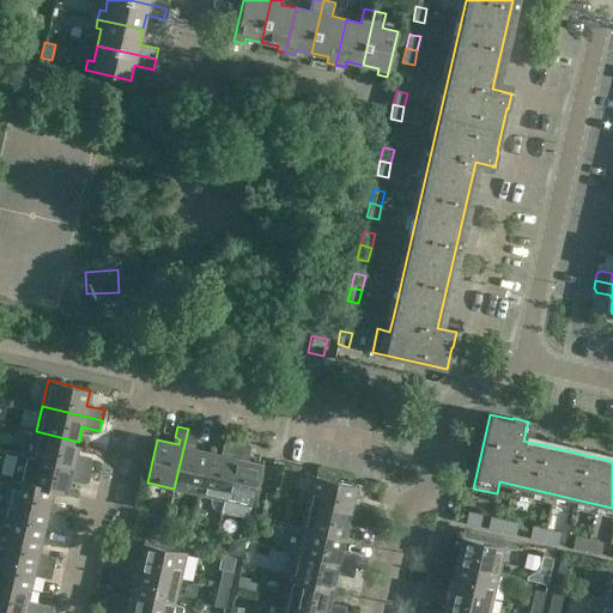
[(199,495),(208,451),(189,447),(190,442),(194,442),(195,442),(198,431),(188,429),(174,489),(199,495)]
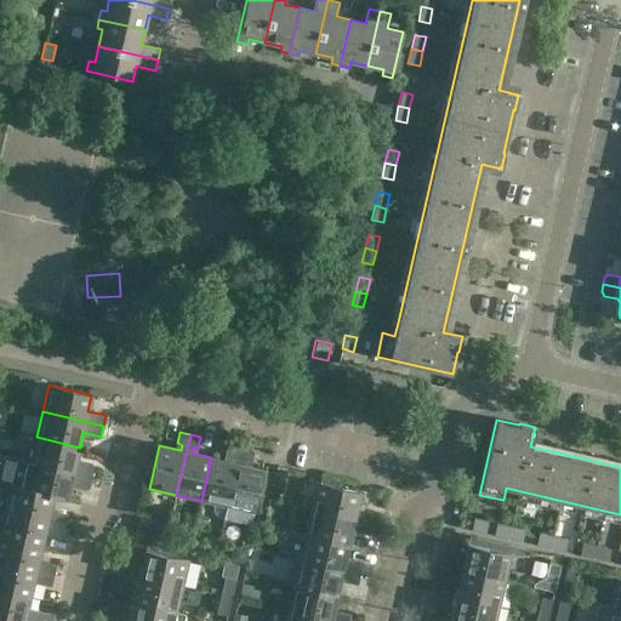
[(77,462),(80,448),(36,437),(32,461),(30,462),(91,477),(93,466),(77,462)]
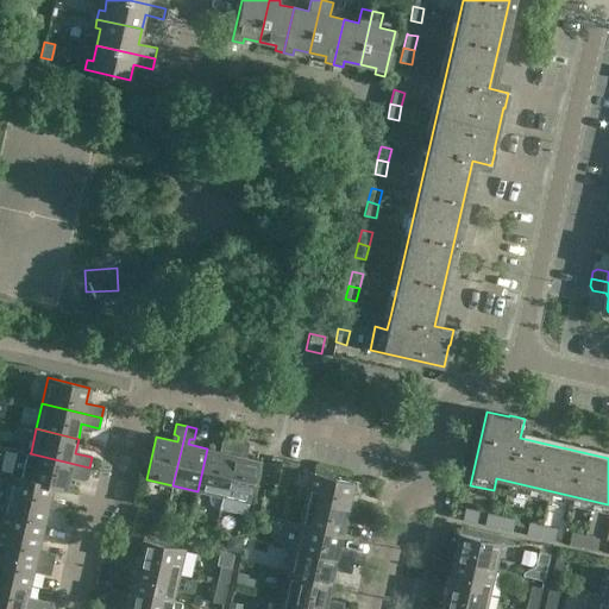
[(220,508),(237,438),(226,435),(223,452),(207,449),(198,491),(208,494),(208,495),(209,496),(209,497),(209,498),(209,500),(209,501),(209,502),(211,504),(213,506),(214,507),(215,507),(220,508)]
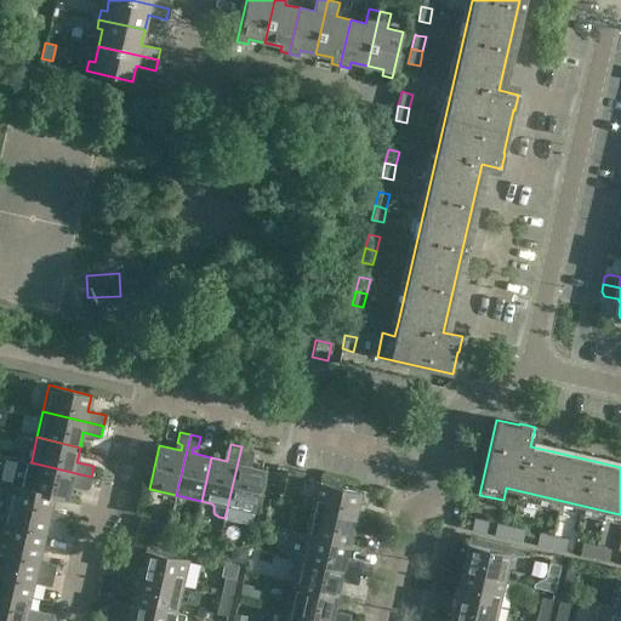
[(251,449),(241,446),(224,518),(251,524),(263,469),(248,466),(251,449)]
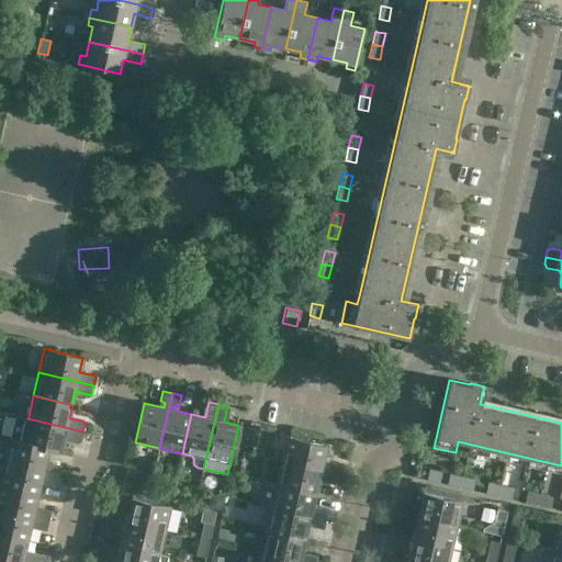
[(80,441),(82,431),(27,418),(29,417),(15,414),(10,438),(23,440),(22,442),(48,448),(48,449),(60,452),(65,437),(80,441)]
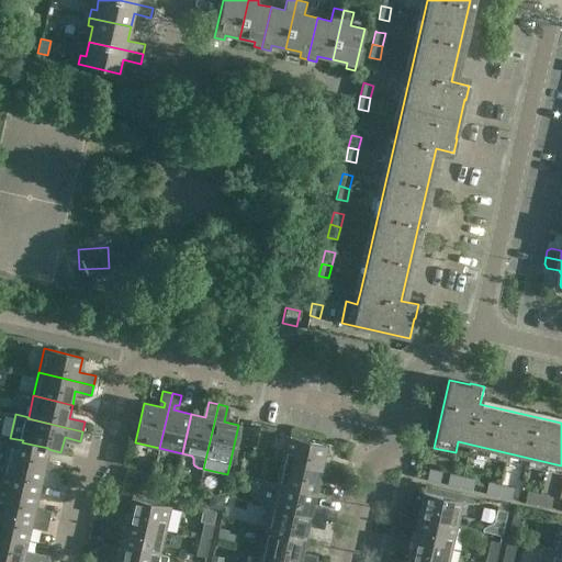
[(288,436),(282,460),(336,473),(338,463),(323,460),(326,446),(288,436)]
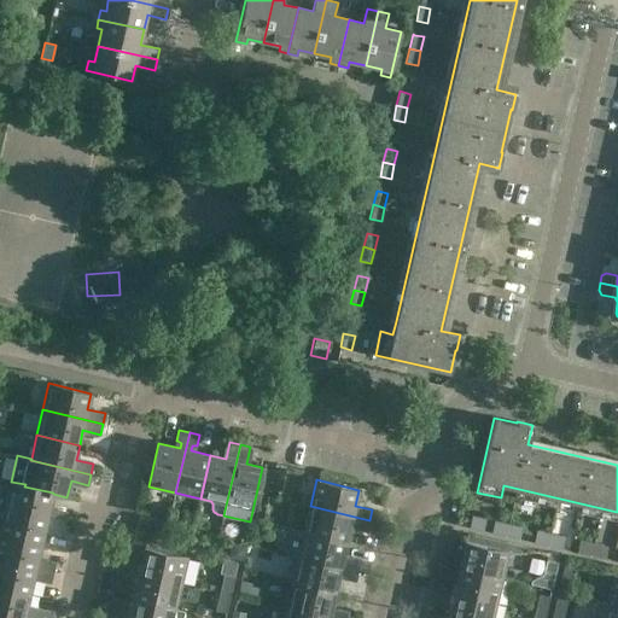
[(48,513),(53,494),(53,493),(24,487),(25,484),(11,482),(5,508),(65,522),(68,512),(56,508),(56,509),(54,514),(48,513)]
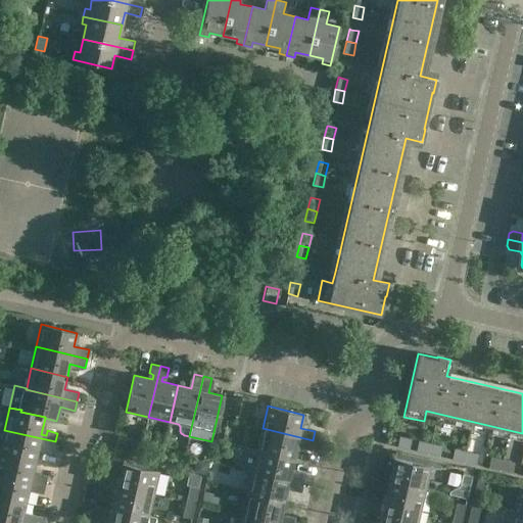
[(311,449),(313,440),(263,428),(257,450),(293,459),(296,445),(311,449)]
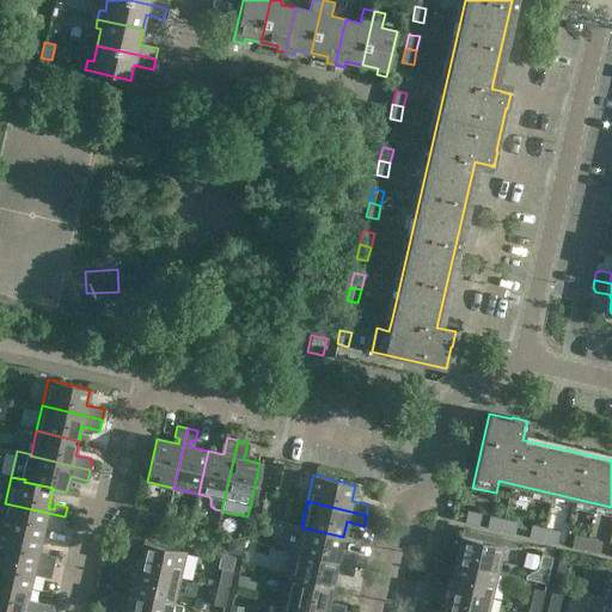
[(62,527),(65,516),(5,503),(0,521),(0,528),(41,538),(44,524),(62,527)]
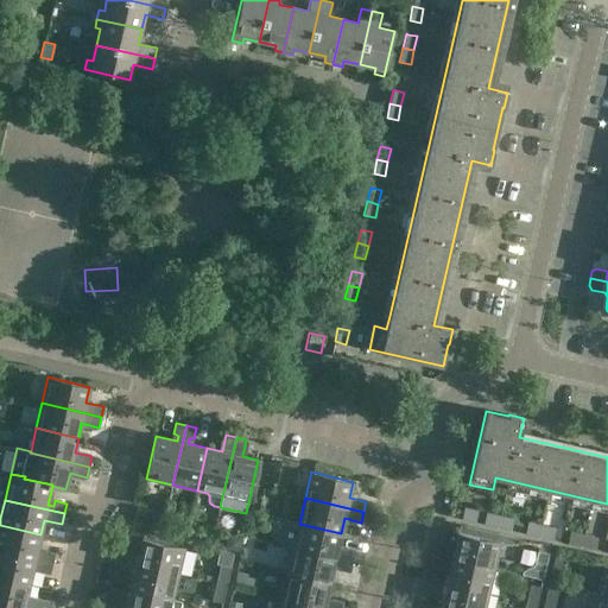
[(134,521),(162,529),(165,513),(138,507),(134,521)]
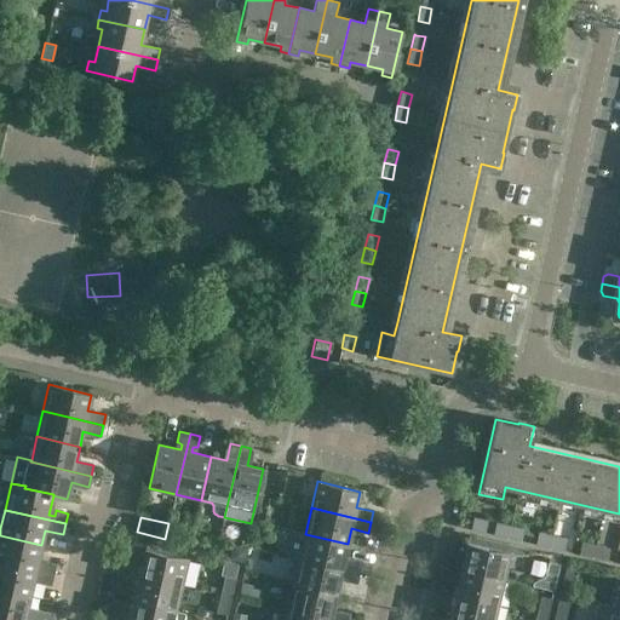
[(470,529),(484,532),(487,521),(474,518),(470,529)]
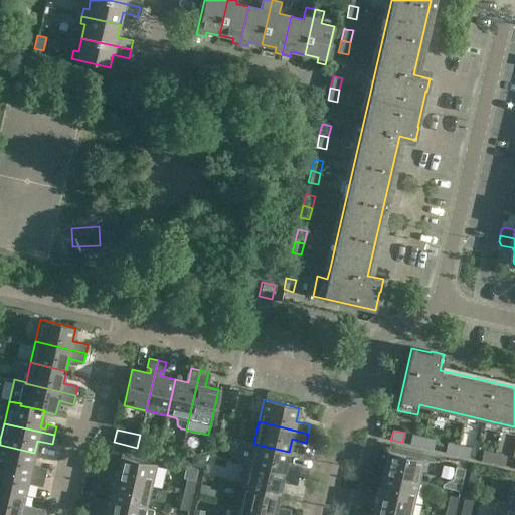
[(421,447),(423,438),(411,435),(409,444),(421,447)]
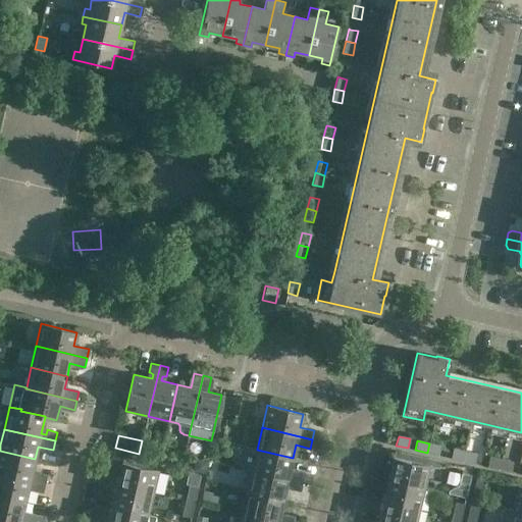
[(441,446),(429,444),(427,453),(438,455),(441,446)]
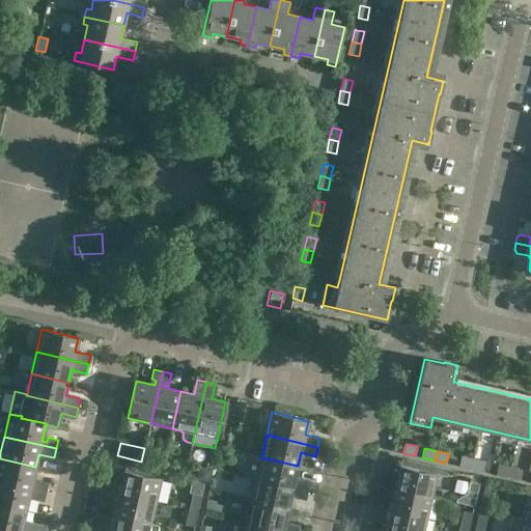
[(471,469),(473,459),(460,456),(458,466),(471,469)]
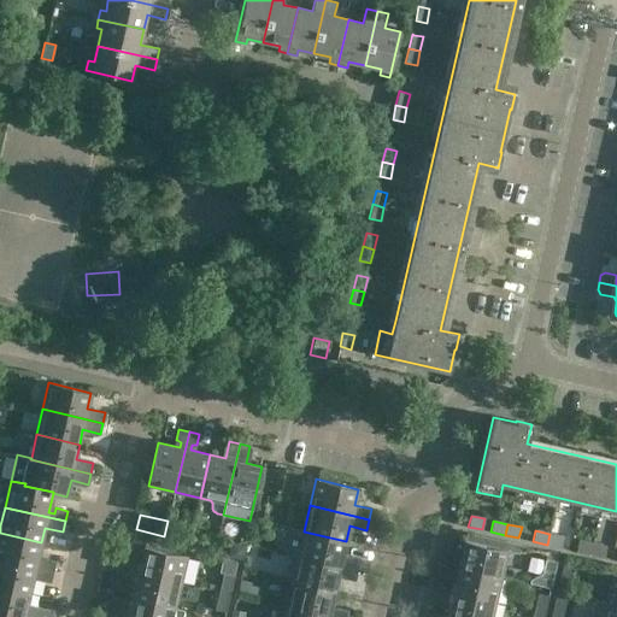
[(341,562),(346,541),(304,532),(298,557),(358,570),(360,559),(348,557),(348,558),(347,563),(341,562)]
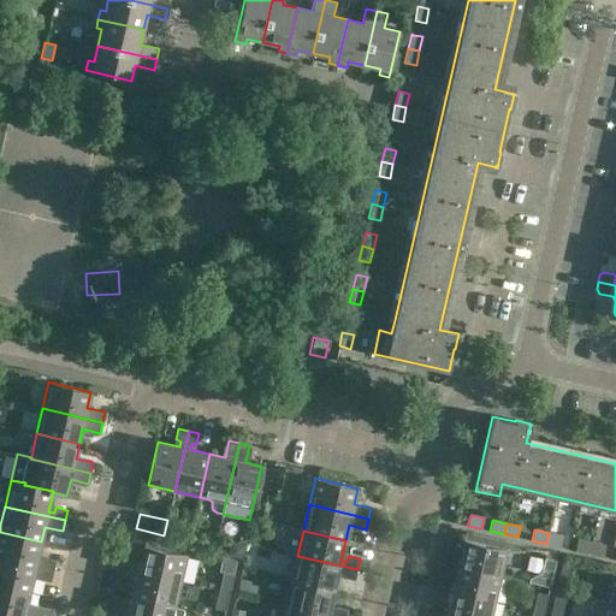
[(36,562),(41,542),(0,532),(0,558),(53,572),(55,561),(43,558),(42,563),(36,562)]
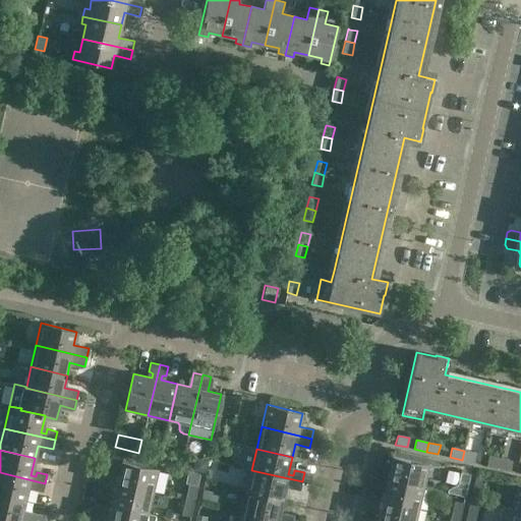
[(476,454),(464,451),(462,460),(474,463),(476,454)]
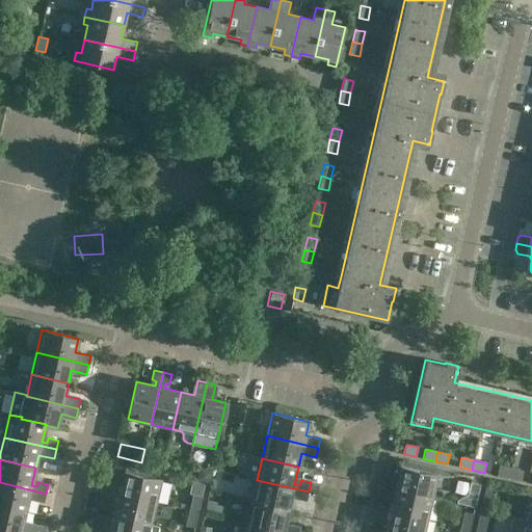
[(401,466),(396,488),(432,498),(437,475),(401,466)]
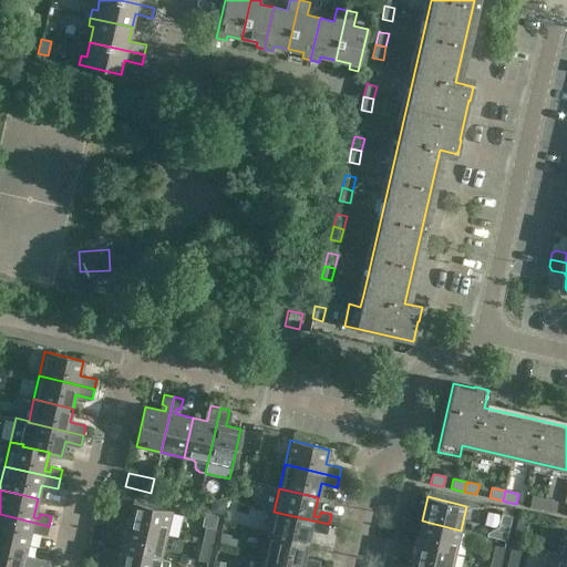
[(542,509),(545,500),(532,496),(529,506),(542,509)]
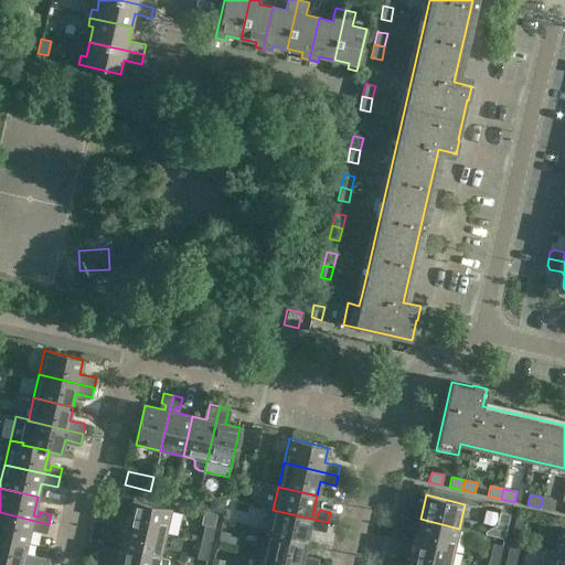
[(212,498),(209,510),(222,513),(225,500),(212,498)]
